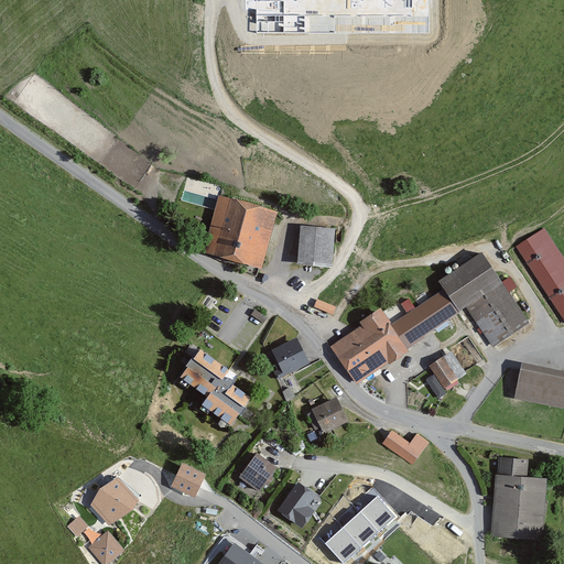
[(261,269),(277,213),(218,196),(202,253),(261,269)]
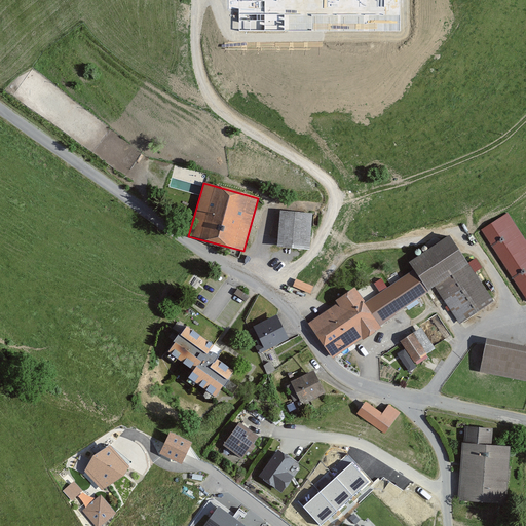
[(308,250),(311,214),(279,212),(276,247),(308,250)]
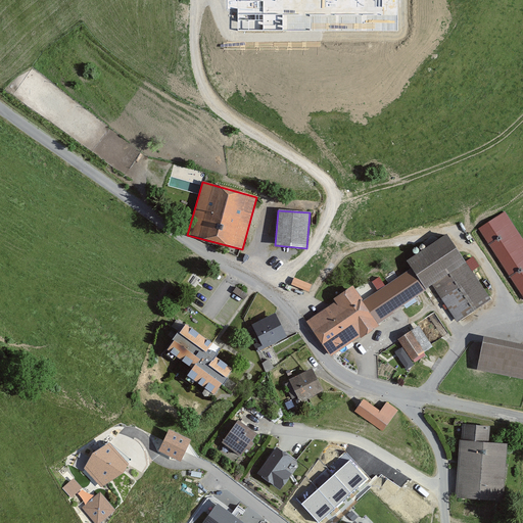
[(522,300),(522,242),(504,214),(477,231),(522,301),(522,300)]
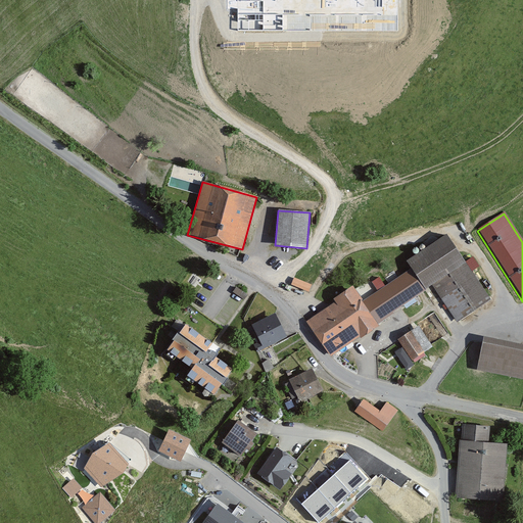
[(490,300),(445,235),(406,263),(411,270),(362,302),(351,287),(332,300),(334,304),(306,323),(330,359),(359,338),(361,340),(378,328),(376,325),(431,287),(457,323),(490,300)]
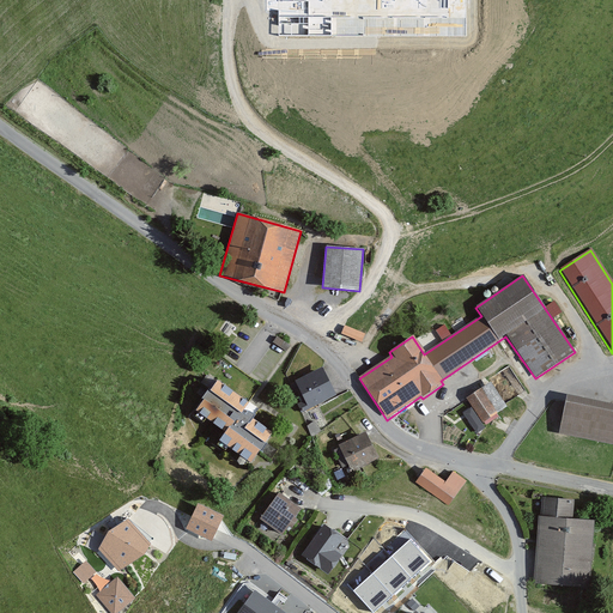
[(447,323),(436,329),(441,339),(451,333),(447,323)]
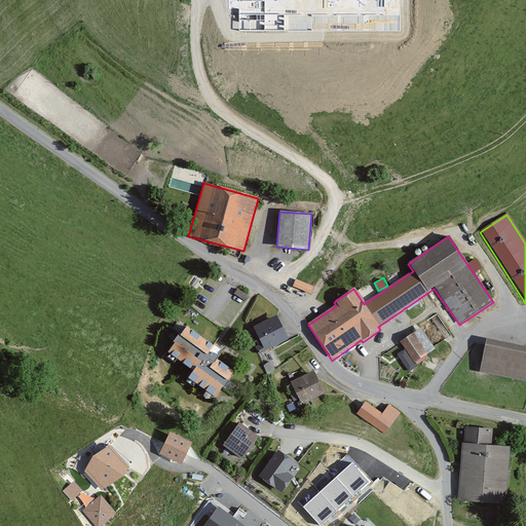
[(312,287),(296,280),(294,286),(310,293),(312,287)]
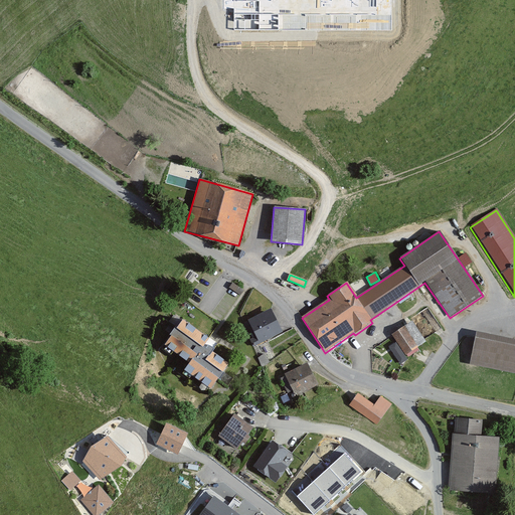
[(281,332),(271,310),(246,322),(258,343),(281,332)]
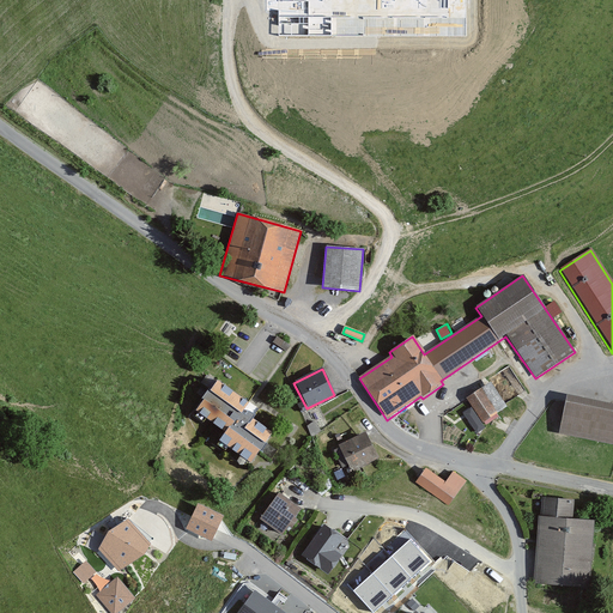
[(248,404),(214,381),(193,412),(224,434),(218,442),(250,465),(272,434),(242,413),(248,404)]
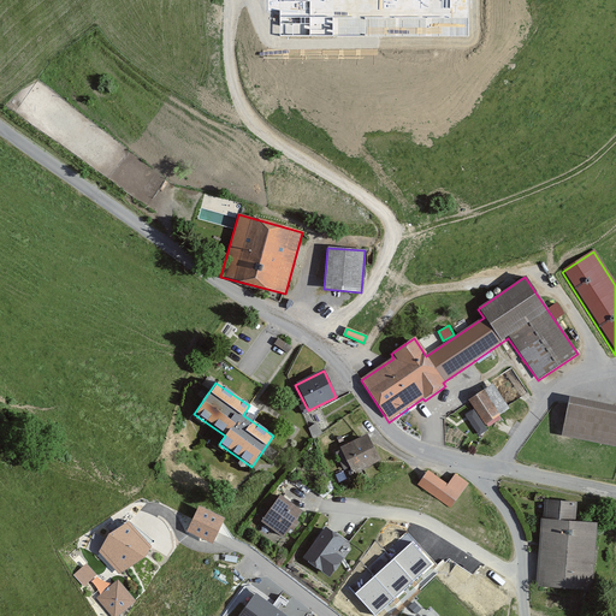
[(507,410),(491,386),(468,401),(484,425),(507,410)]
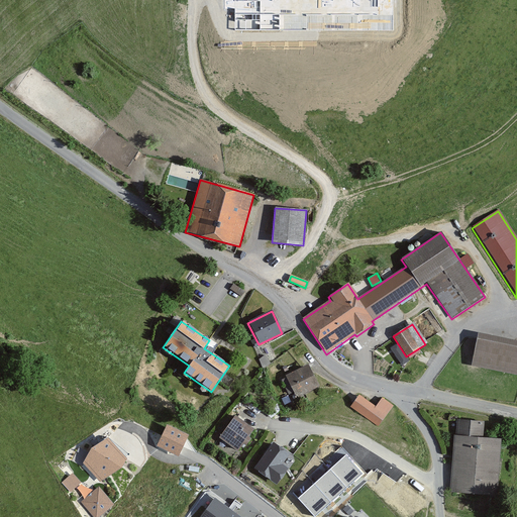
[(516,375),(516,342),(479,334),(472,366),(516,376),(516,375)]
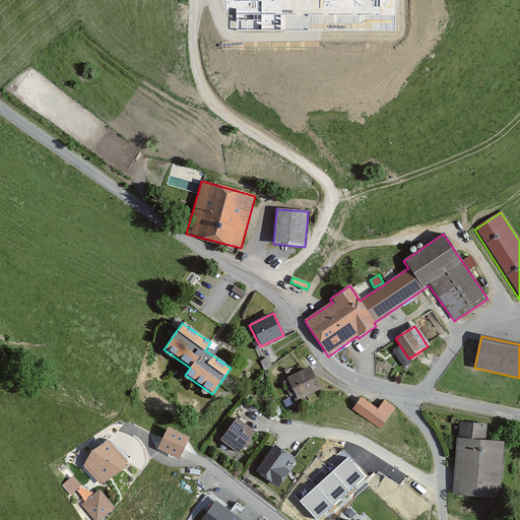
[(320,389),(309,368),(286,380),(297,400),(320,389)]
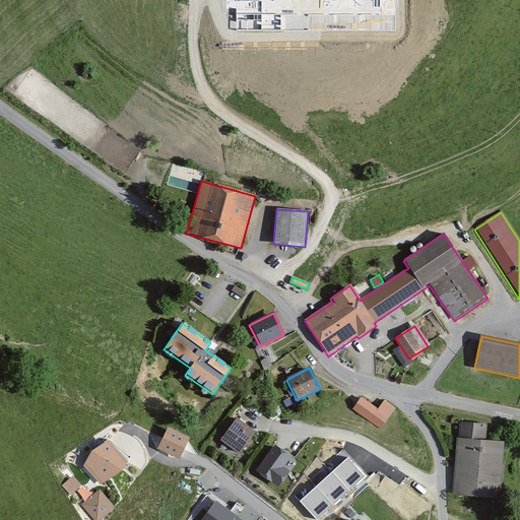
[(394,409),(384,401),(377,410),(361,397),(351,409),(379,430),(394,409)]
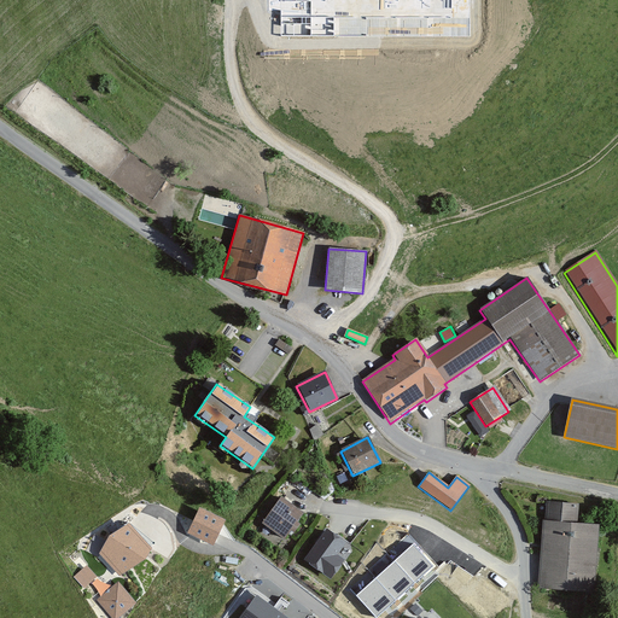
[(303,514),(279,497),(261,524),(285,541),(303,514)]
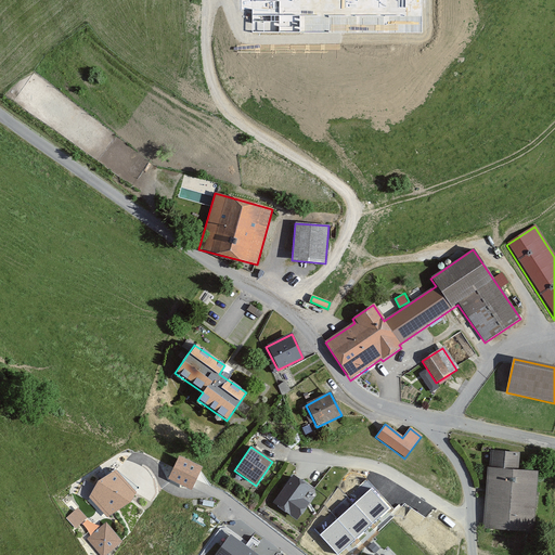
[(517,472),(518,453),(491,451),(489,468),(488,467),(482,529),(532,533),(537,473),(517,472)]
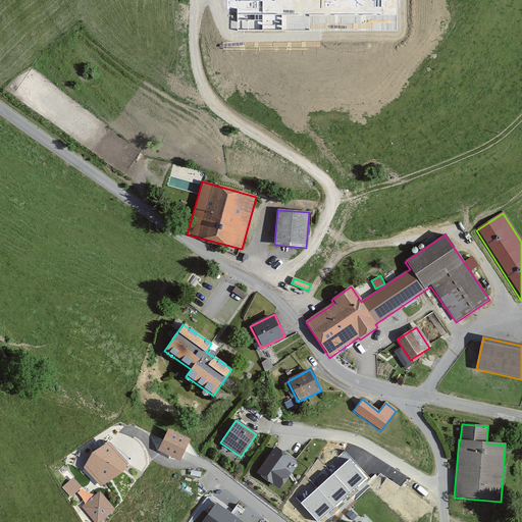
[(189,439),(169,430),(160,450),(179,460),(189,439)]
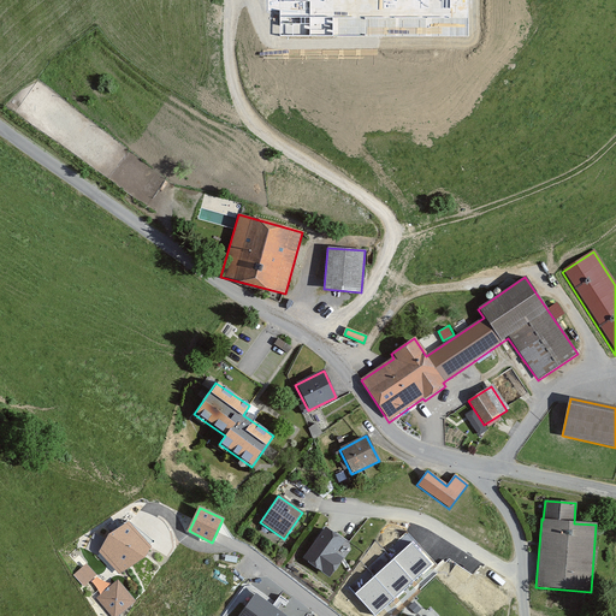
[(111,535),(101,551),(119,572),(142,556),(149,548),(129,523),(111,535)]
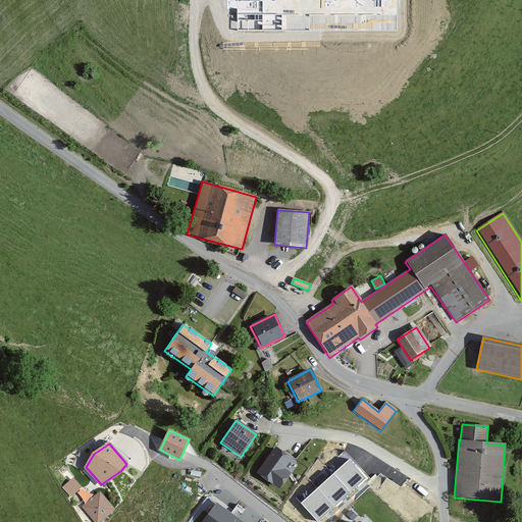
[(291,459),(276,449),(259,472),(279,486),(290,473),(283,469),(291,459)]
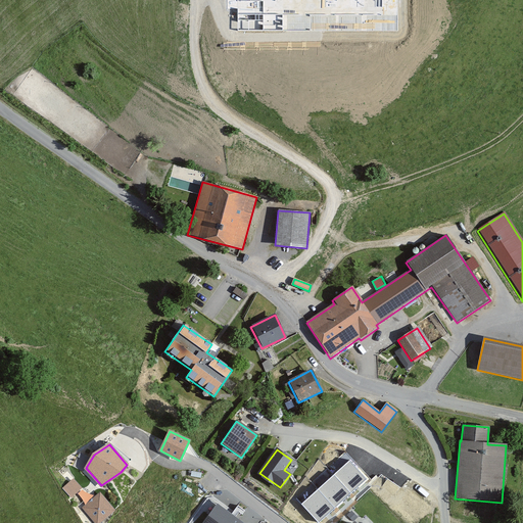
[(367,479),(350,462),(302,505),(318,522),(367,479)]
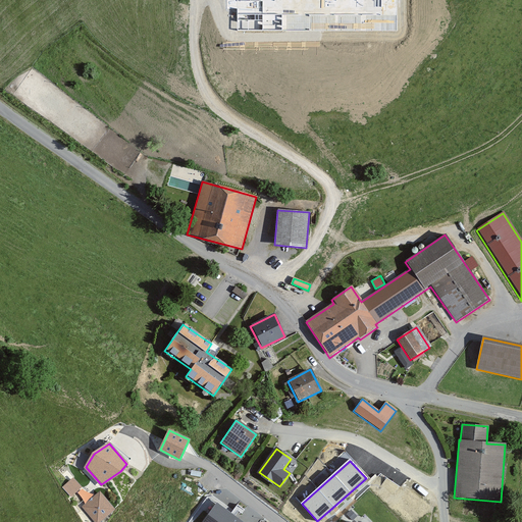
[(71,497),(83,486),(74,476),(62,486),(71,497)]
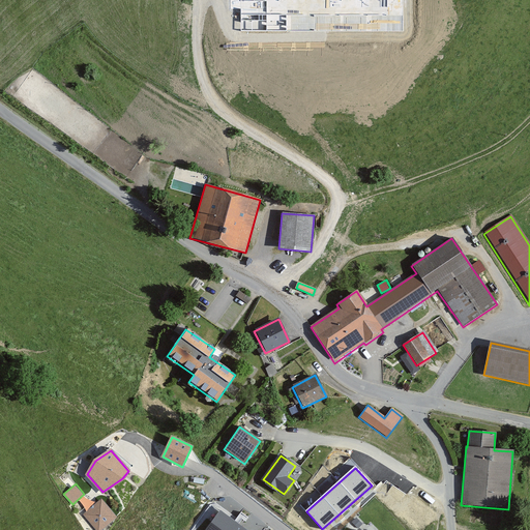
[(393,484),(386,495),(400,503),(407,493),(393,484)]
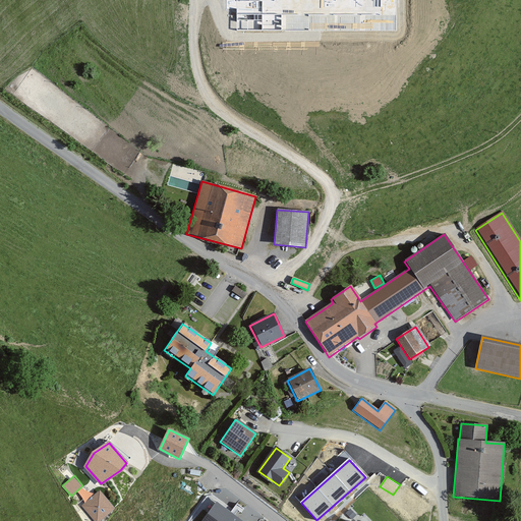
[(100,491),(82,506),(95,520),(98,520),(113,508),(100,491)]
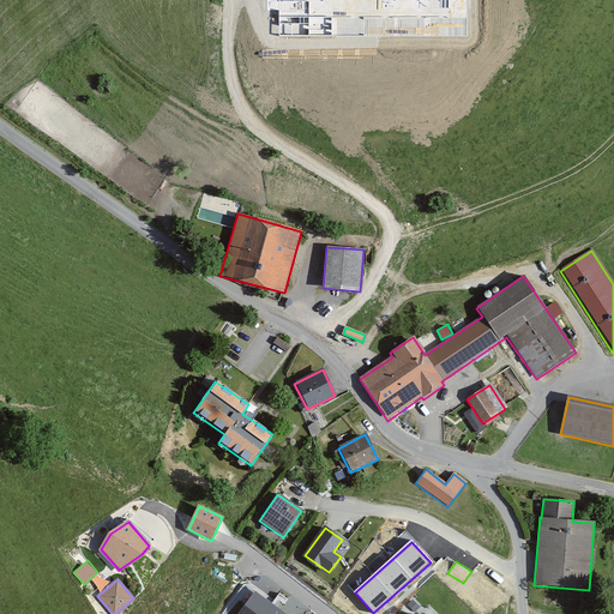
[(283,613),(256,594),(240,613),(283,613)]
